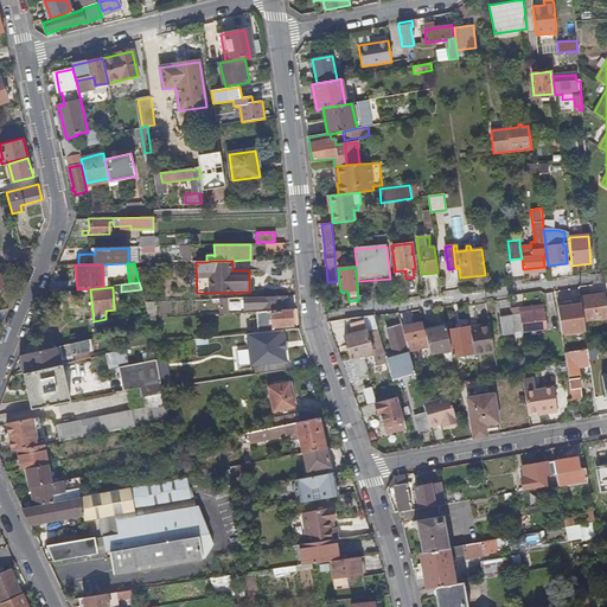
[(606,318),(604,292),(594,294),(593,292),(589,292),(589,294),(580,296),(581,304),(583,321),(606,318)]
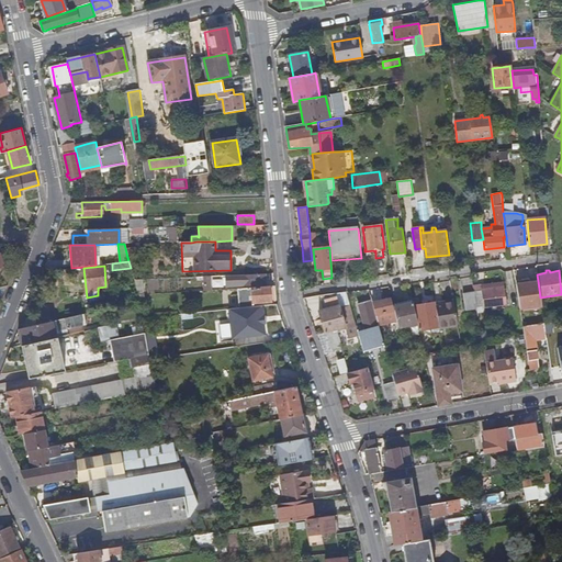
[(259,284),(258,274),(225,276),(226,285),(259,284)]
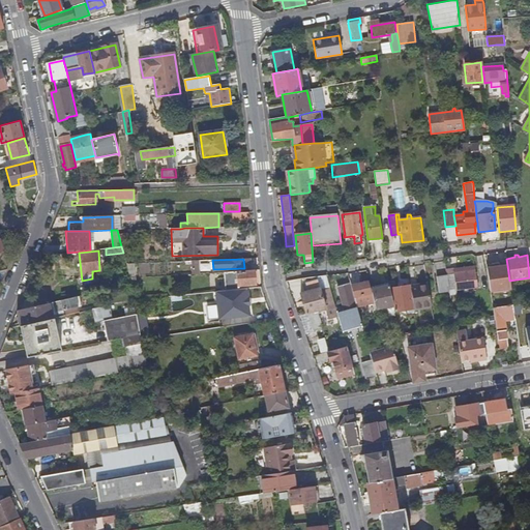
[(510,289),(509,281),(507,265),(487,268),(490,292),(510,289)]
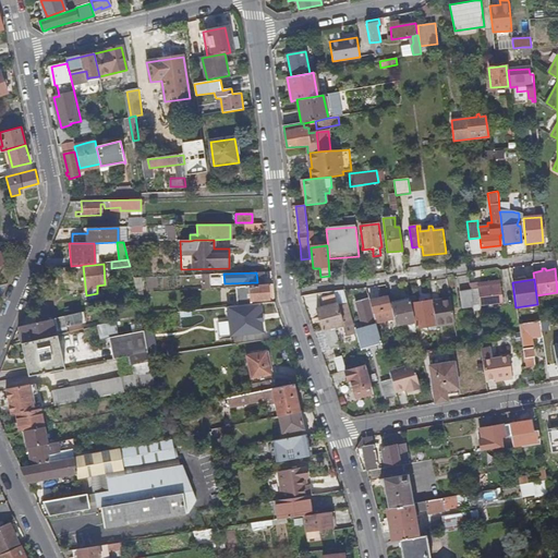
[(267,284),(234,287),(235,301),(250,300),(268,299),(267,284)]
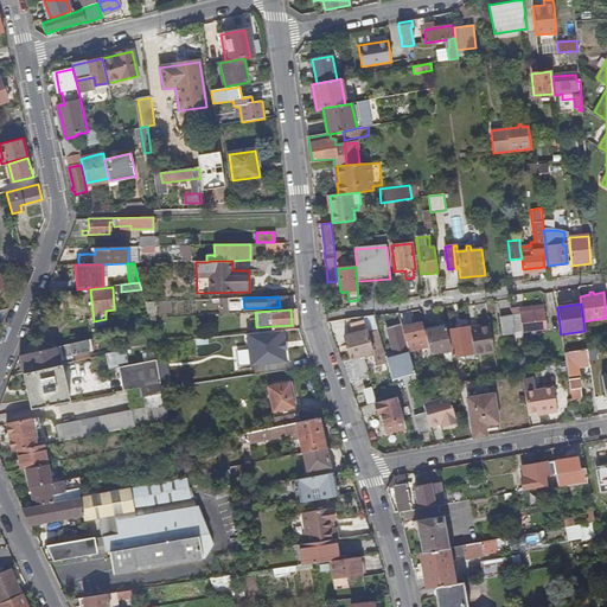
[(543,311),(512,315),(515,331),(522,330),(522,332),(545,330),(543,311)]
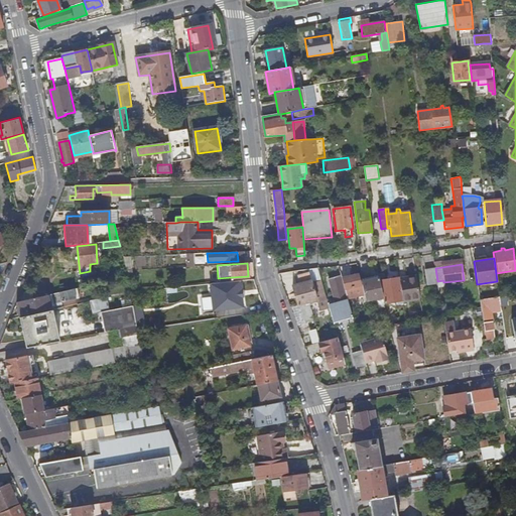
[(437,281),(435,268),(434,267),(424,269),(427,284),(437,282),(437,281)]
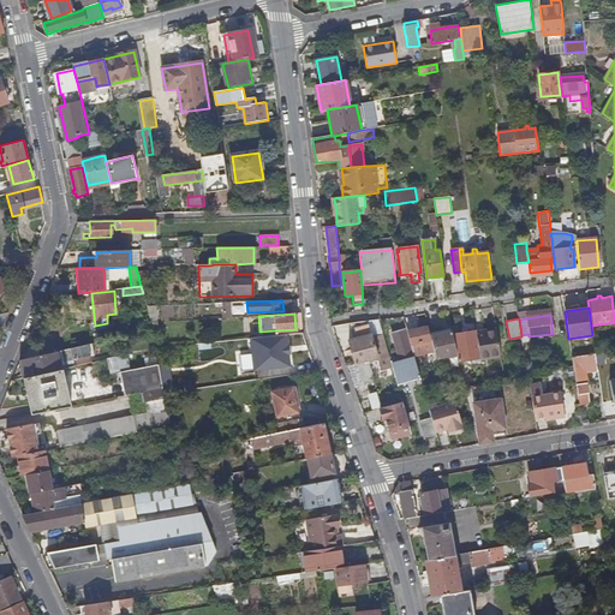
[(392,364),(386,341),(383,334),(374,338),(369,321),(358,322),(360,330),(364,344),(369,362),(378,359),(381,370),(393,368),(392,364)]
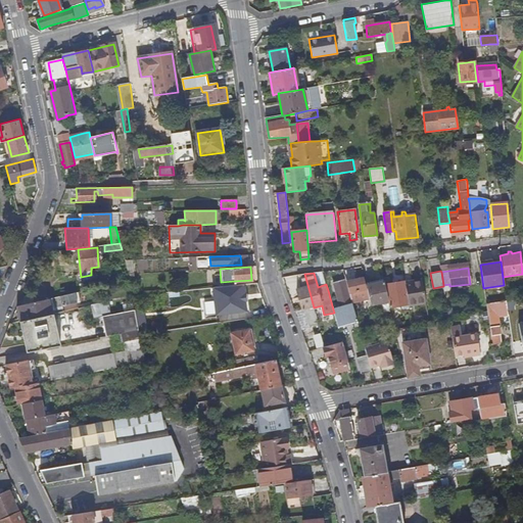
[(310,292),(306,281),(304,274),(297,276),(300,288),(296,289),(302,311),(314,307),(310,292)]
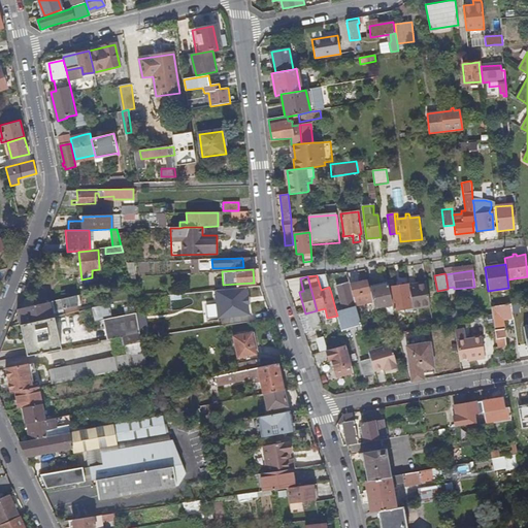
[(367,281),(349,285),(355,305),(372,302),(370,292),(369,289),(367,281)]
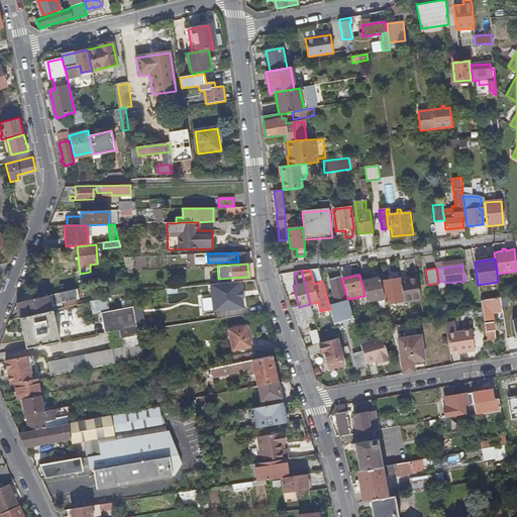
[(420,298),(417,276),(400,279),(404,301),(420,298)]
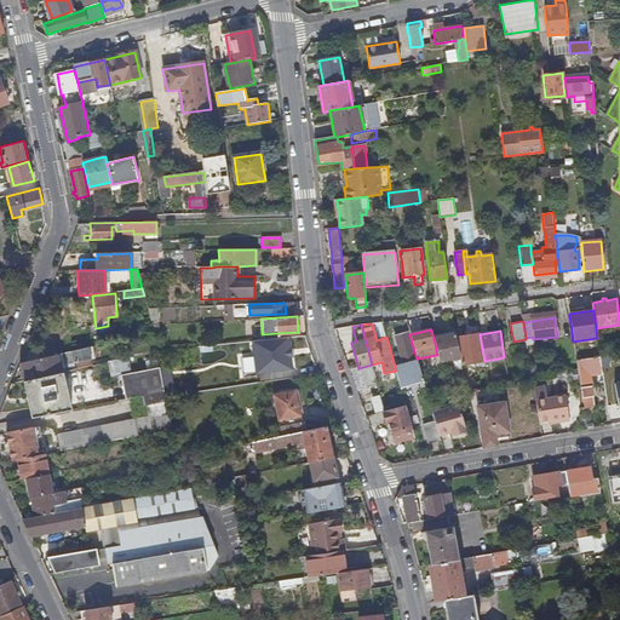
[(424,382),(420,371),(419,363),(418,361),(415,361),(407,332),(395,336),(403,363),(395,367),(396,371),(401,388),(424,382)]
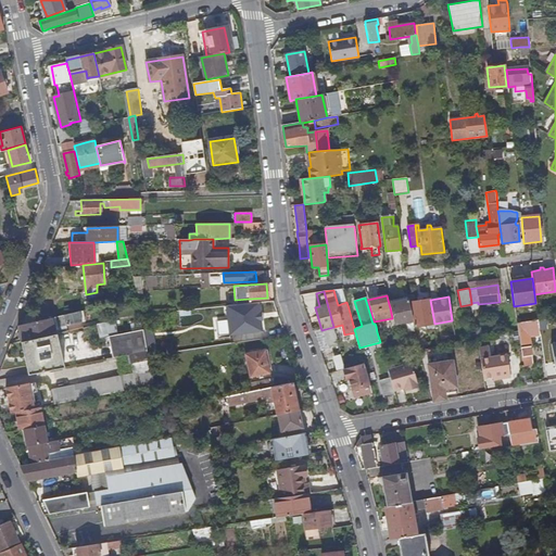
[(413,319),(408,299),(389,304),(390,307),(392,318),(393,324),(413,319)]
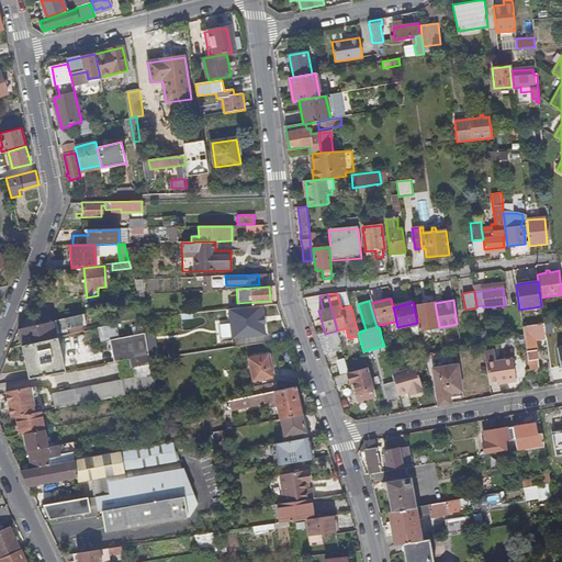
[(437,327),(434,303),(415,306),(417,323),(418,330),(430,328),(431,336),(440,335),(439,327),(437,327)]
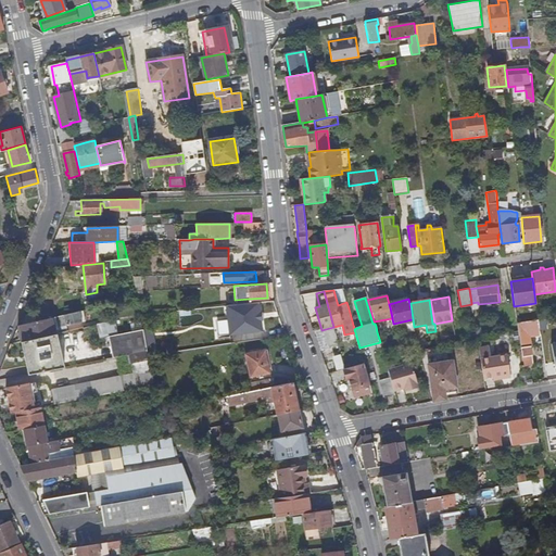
[(262,339),(257,310),(230,314),(235,343),(262,339)]
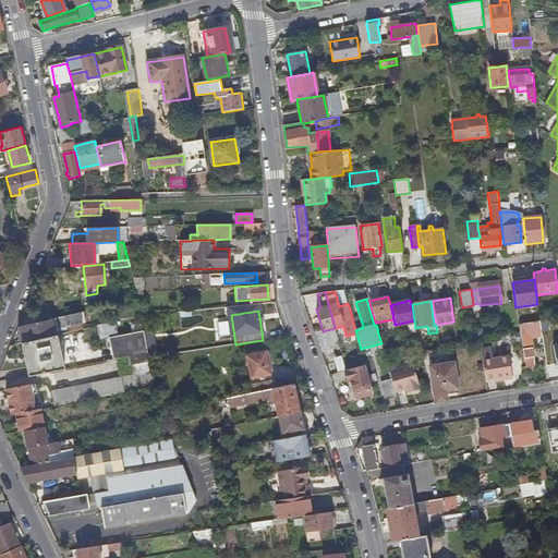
[(24,342),(39,338),(52,336),(67,332),(65,327),(82,323),(79,313),(41,322),(17,327),(21,342),(24,342)]
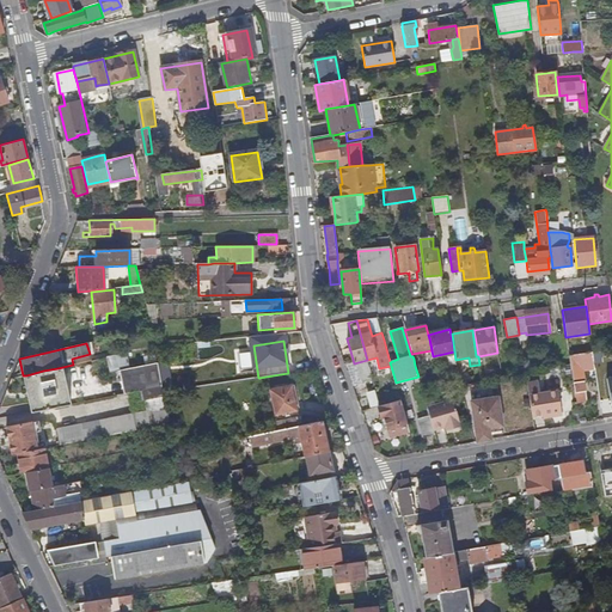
[(604,367),(603,360),(611,357),(611,349),(592,353),(595,368),(604,367)]
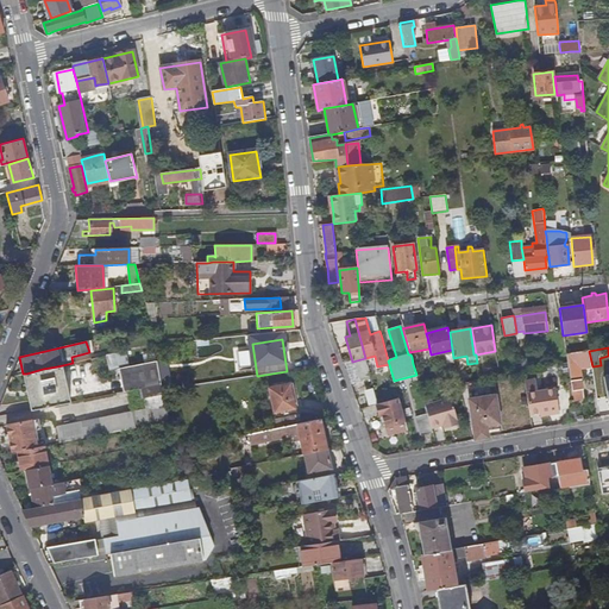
[(111,368),(121,366),(120,360),(130,359),(129,349),(108,352),(111,368)]
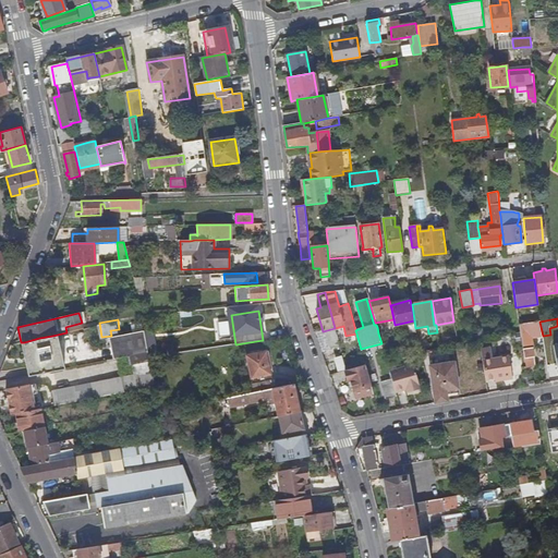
[(543,336),(540,322),(532,323),(534,337),(543,336)]
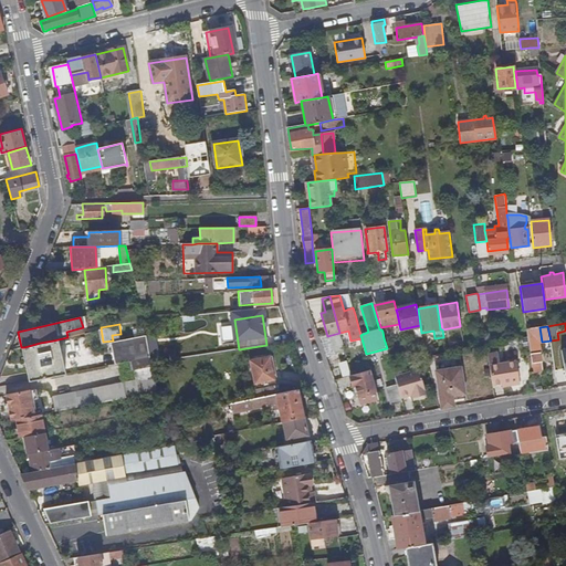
[(83,327),(66,332),(67,337),(84,333),(83,327)]
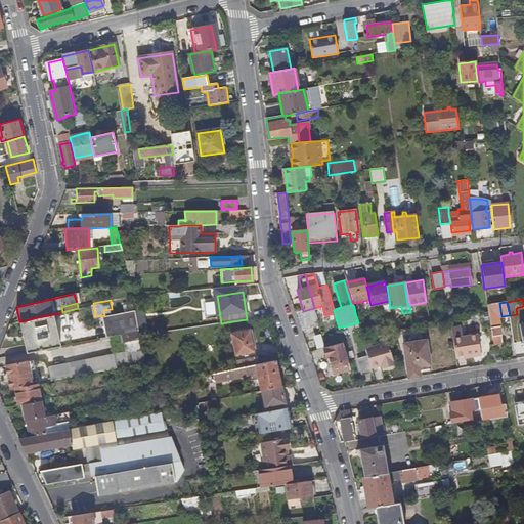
[(501,343),(497,317),(501,316),(499,303),(487,305),(493,345),(501,343)]
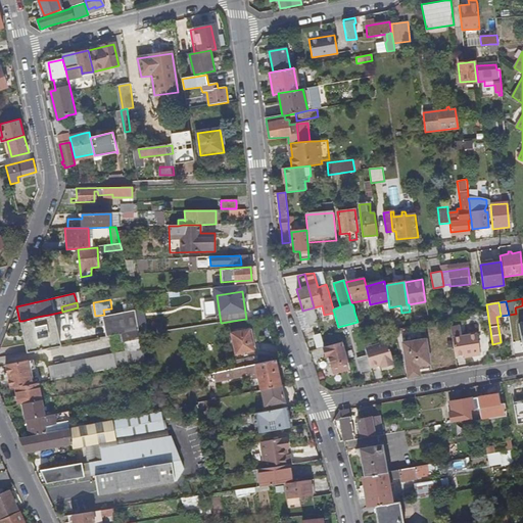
[(318,325),(314,308),(306,310),(311,326),(318,325)]
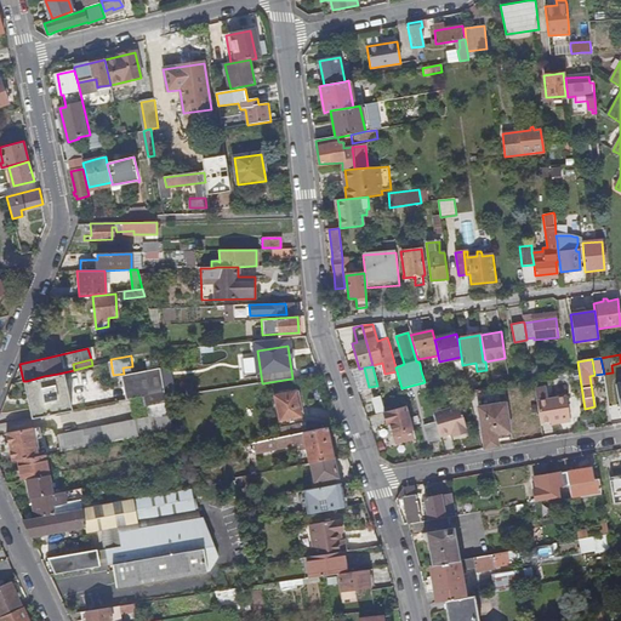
[(163,392),(159,368),(125,375),(130,398),(148,396),(163,392)]
